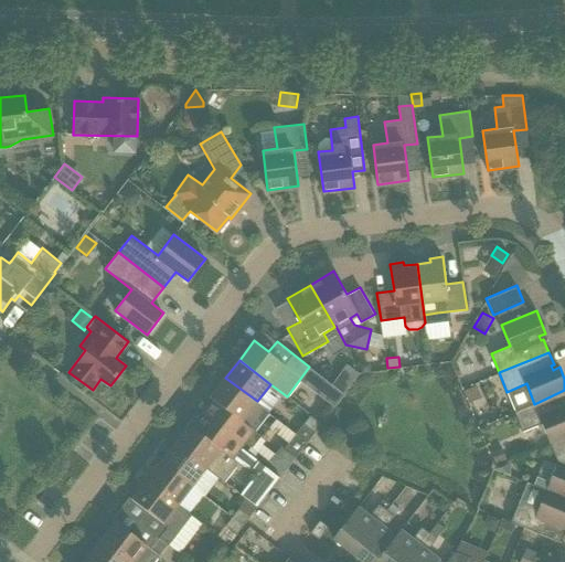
[(370,360),(359,361),(361,372),(372,371),(370,360)]
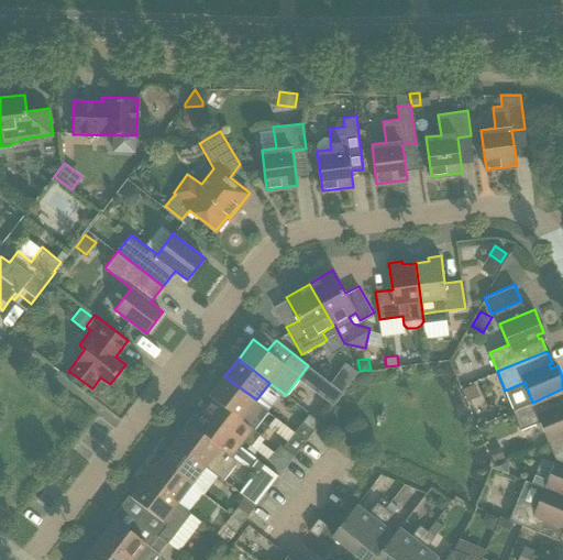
[(335,375),(331,382),(342,391),(346,384),(335,375)]
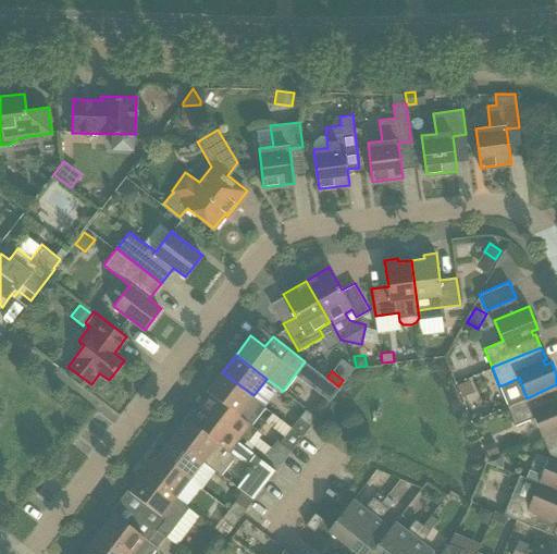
[(265,405),(254,395),(222,372),(208,391),(222,402),(213,413),(249,441),(258,429),(251,423),(265,405)]
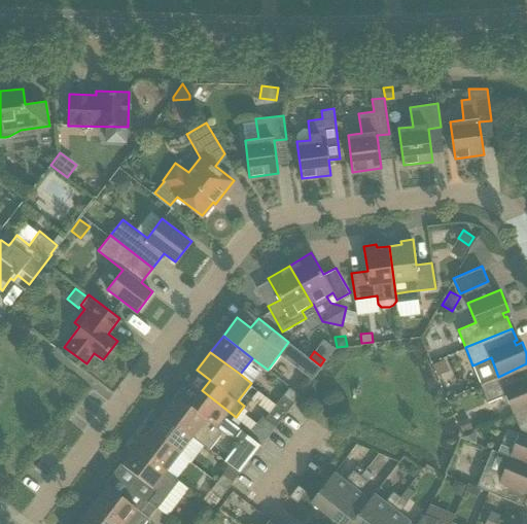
[(309,356),(307,359),(300,369),(311,378),(318,368),(320,365),(309,356)]
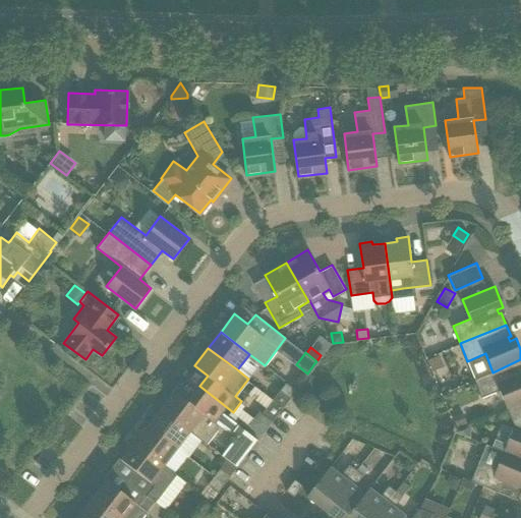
[(444,365),(439,354),(428,358),(432,369),(444,365)]
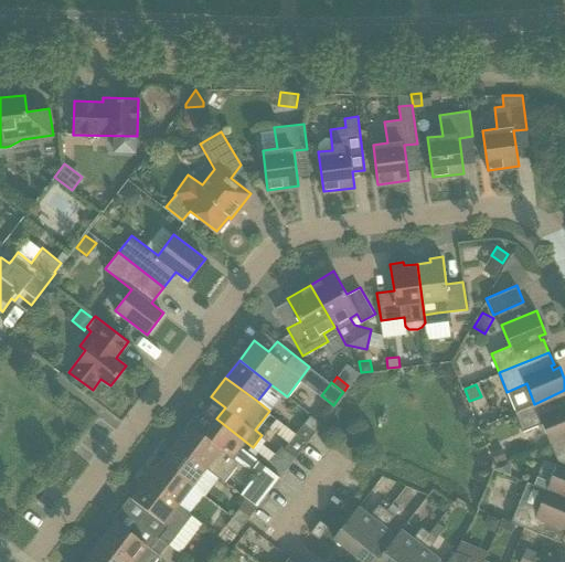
[(564,390),(534,404),(515,412),(523,431),(542,423),(551,443),(564,436),(564,390)]
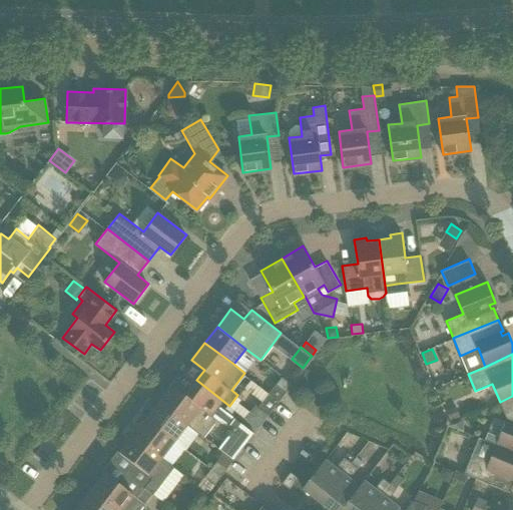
[(282,376),(270,392),(280,399),(292,384),(282,376)]
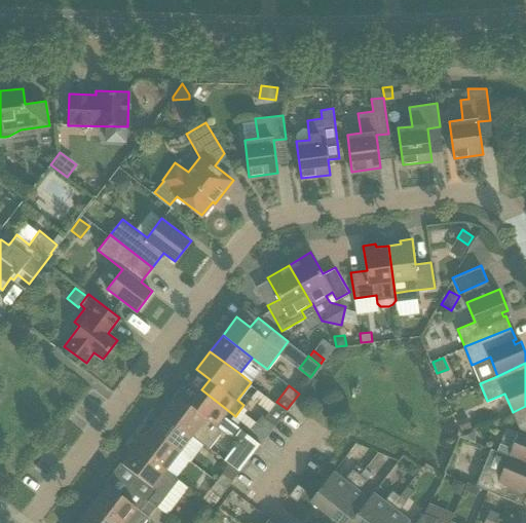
[(177,395),(163,412),(192,435),(208,446),(208,445),(209,446),(219,433),(219,427),(218,425),(225,416),(189,388),(182,398),(177,395)]
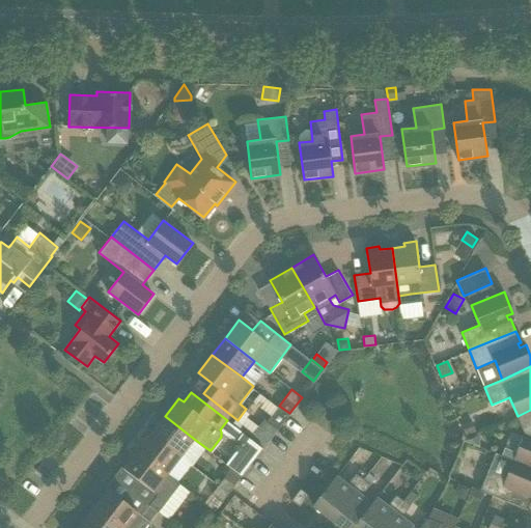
[(513,460),(530,466),(530,410),(518,416),(525,434),(513,460)]
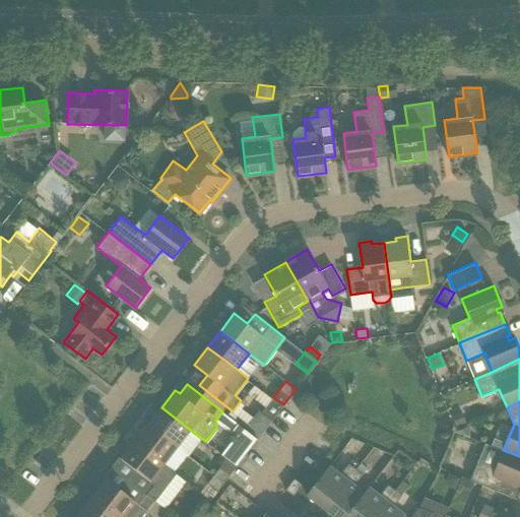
[(177,447),(190,430),(161,407),(148,425),(177,447)]
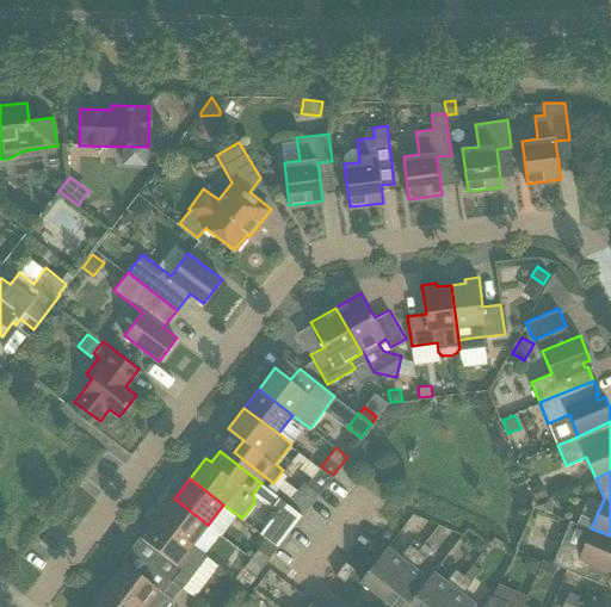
[(298,489),(292,497),(308,508),(319,494),(307,484),(303,482),(298,489)]
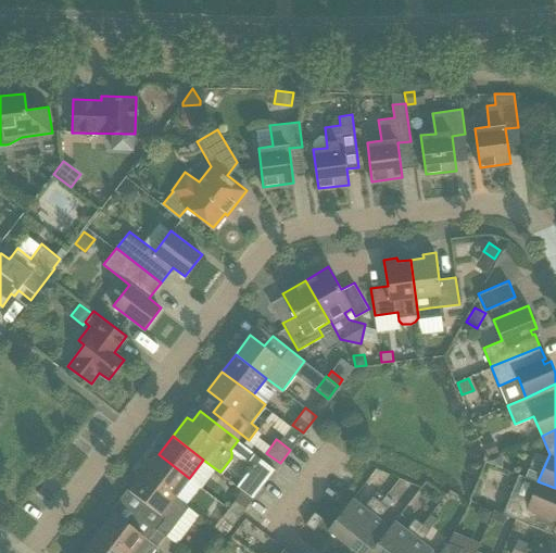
[(487,456),(498,451),(493,439),(482,443),(487,456)]
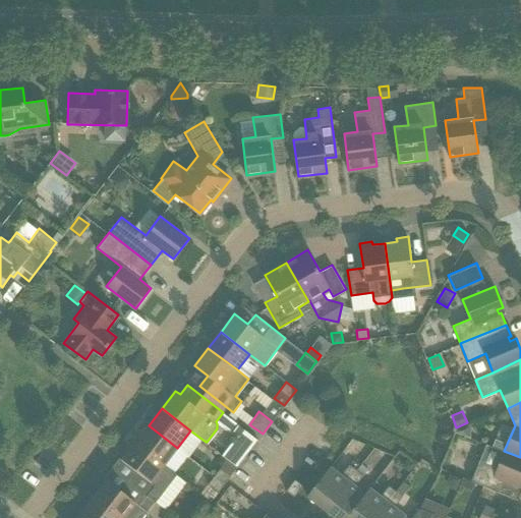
[(228,418),(223,424),(235,434),(240,427),(228,418)]
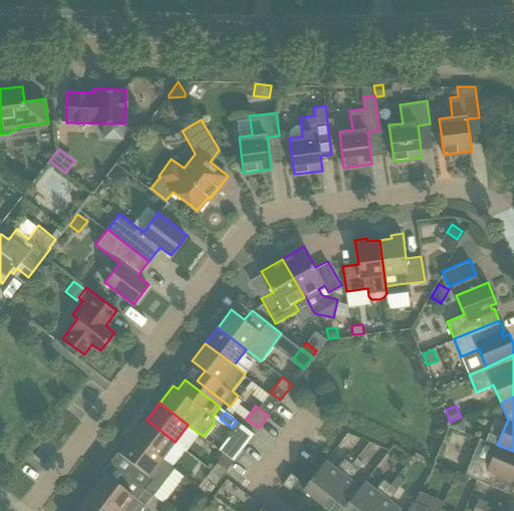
[(134,436),(163,458),(175,442),(147,420),(134,436)]
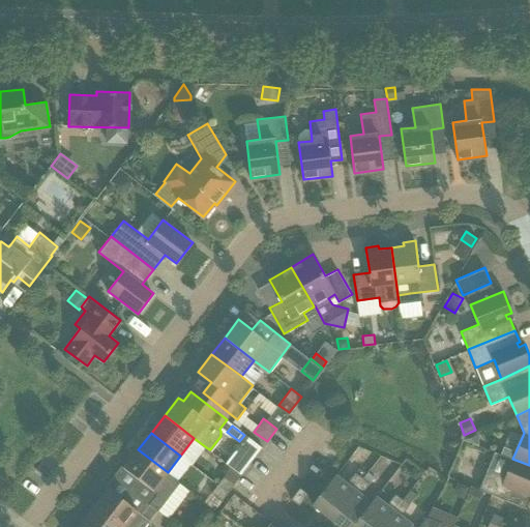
[(246,433),(226,461),(241,472),(262,443),(246,433)]
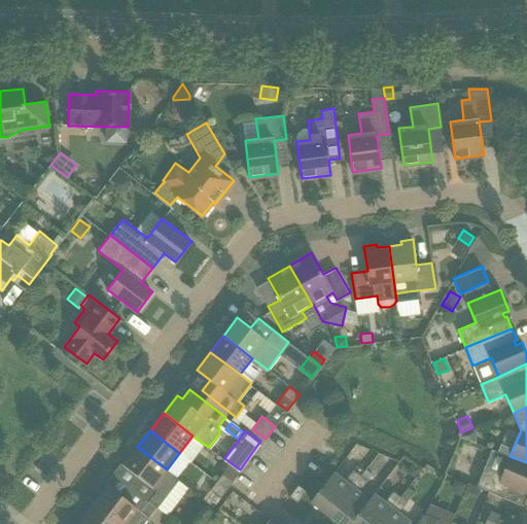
[(137,475),(129,485),(156,507),(178,479),(167,469),(137,447),(124,464),(137,475)]
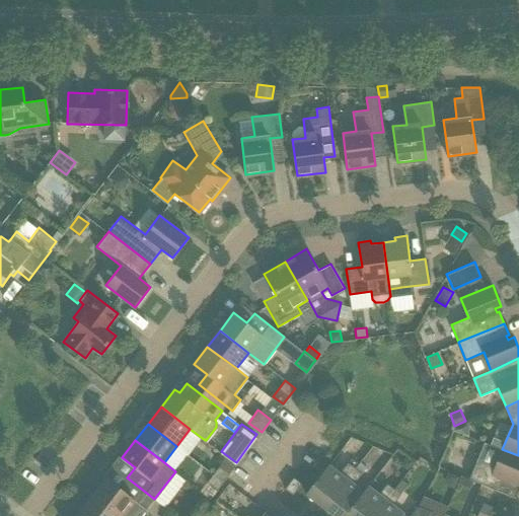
[(518,481),(518,455),(502,449),(495,467),(476,460),(469,478),(515,497),(518,488),(518,484),(518,481)]
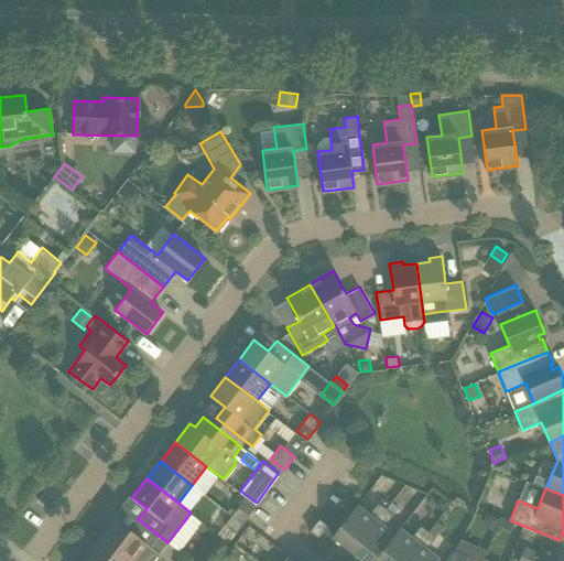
[(438,507),(443,510),(448,503),(441,496),(438,500),(438,507)]
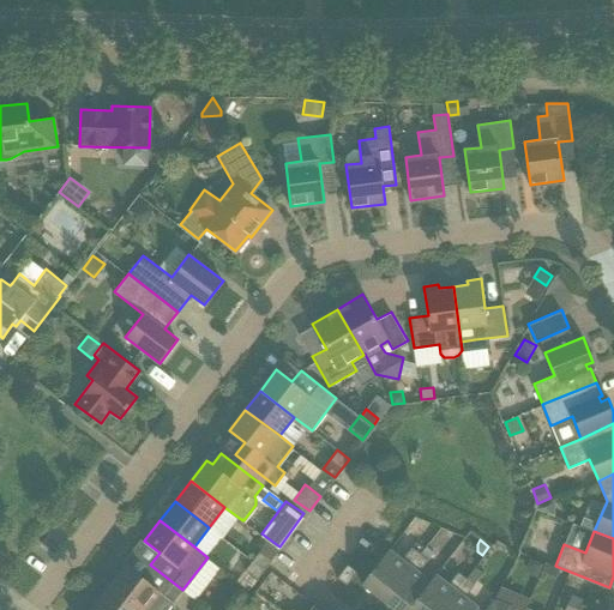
[(426,545),(420,553),(427,559),(433,551),(426,545)]
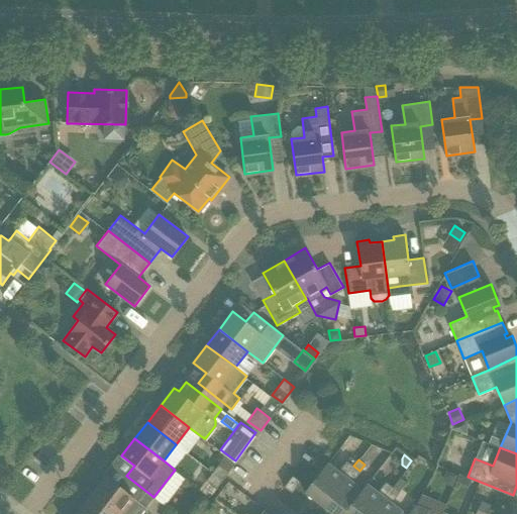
[(305,492),(323,505),(353,466),(346,460),(338,471),(327,463),(305,492)]
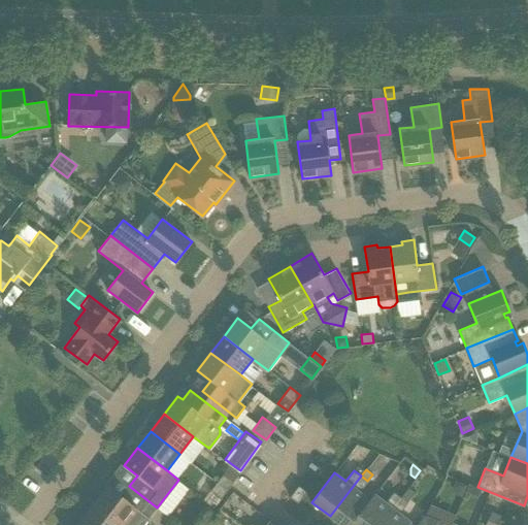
[(223,473),(222,474),(217,482),(227,490),(233,482),(223,473)]
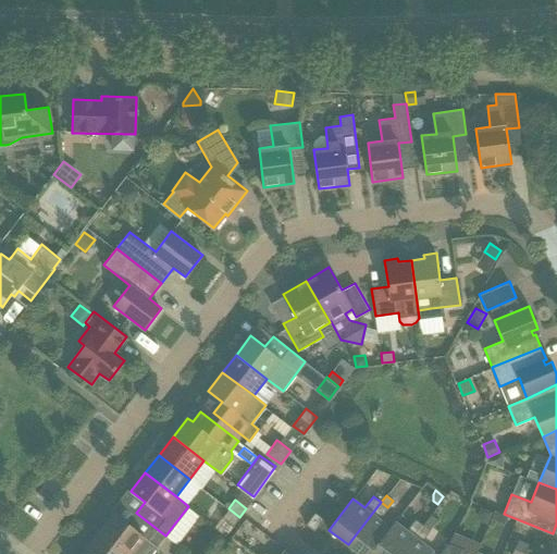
[(381,502),(348,544),(359,553),(371,553),(372,553),(396,521),(395,521),(391,527),(380,519),(388,508),(381,502)]
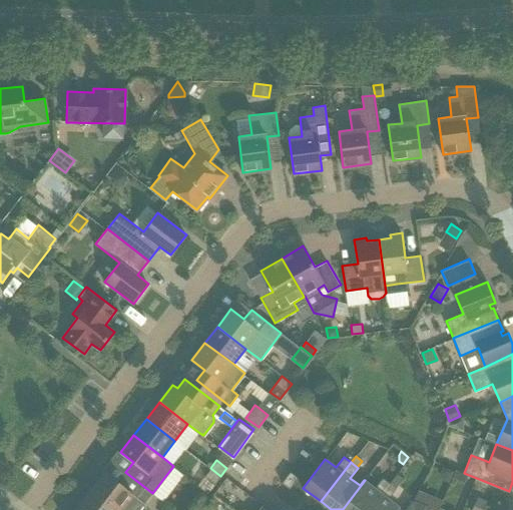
[(449,482),(454,471),(442,466),(440,472),(442,479),(449,482)]
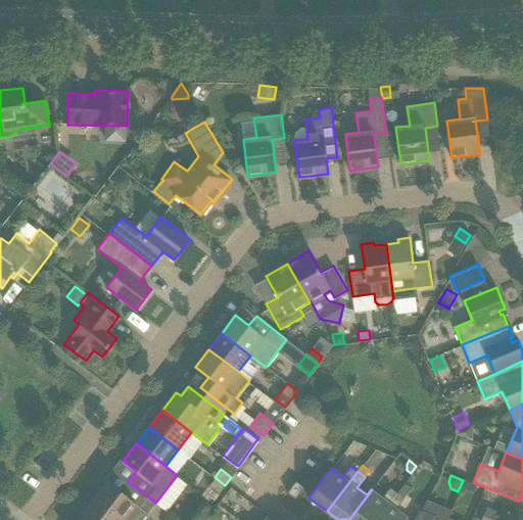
[(208,485),(219,492),(219,493),(225,485),(215,477),(208,485)]
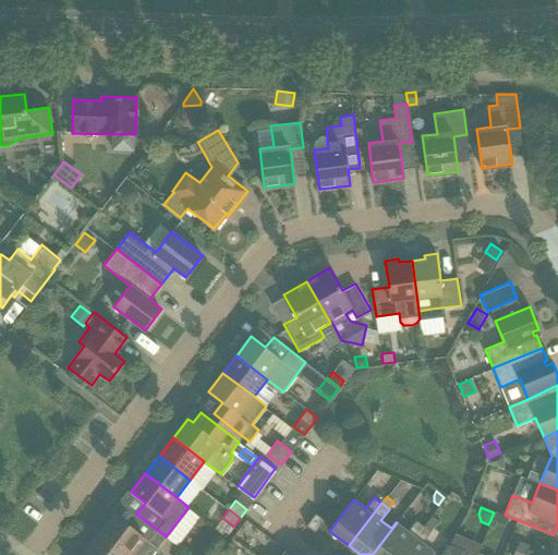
[(495,511),(492,519),(505,525),(508,517),(495,511)]
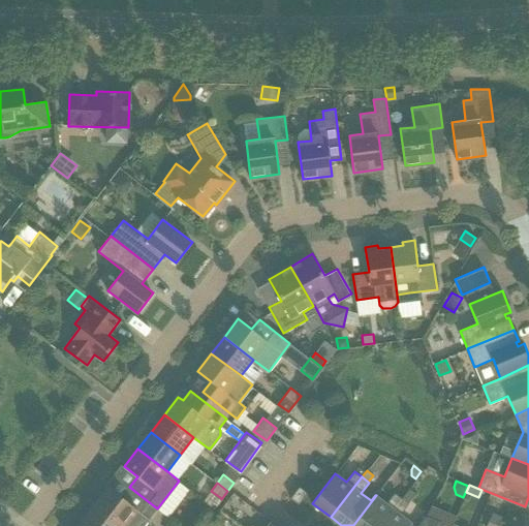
[(300,486),(299,486),(290,497),(299,503),(308,492),(300,486)]
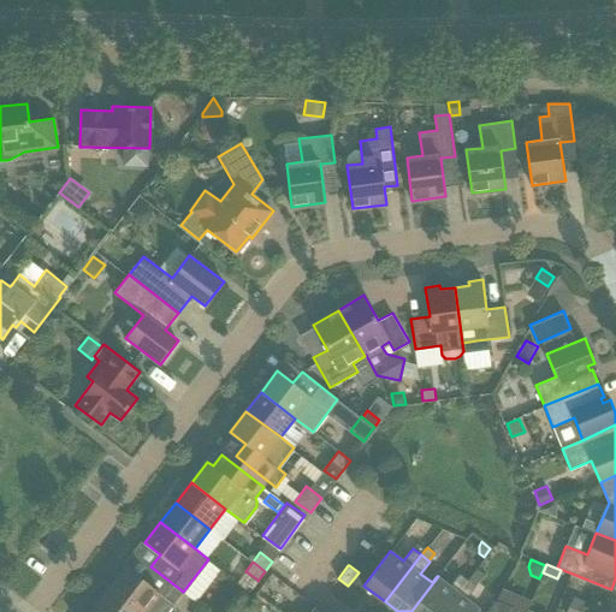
[(126,566),(111,587),(142,611),(167,611),(175,604),(175,602),(183,592),(150,566),(142,578),(126,566)]
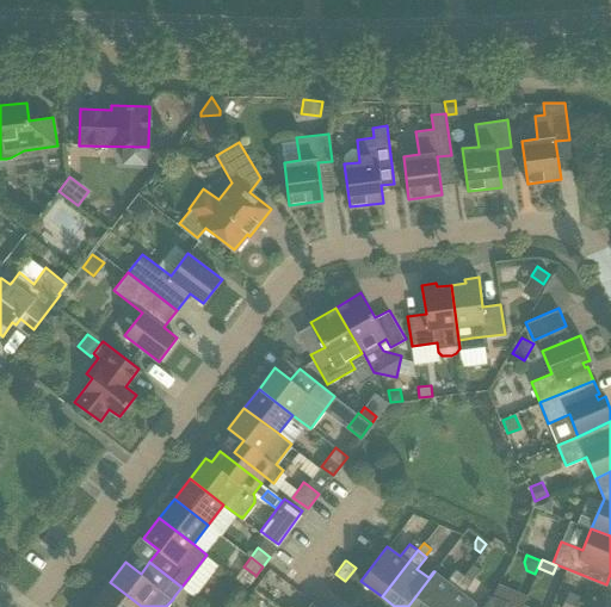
[(408,606),(439,606),(464,575),(456,569),(446,581),(434,571),(408,606)]
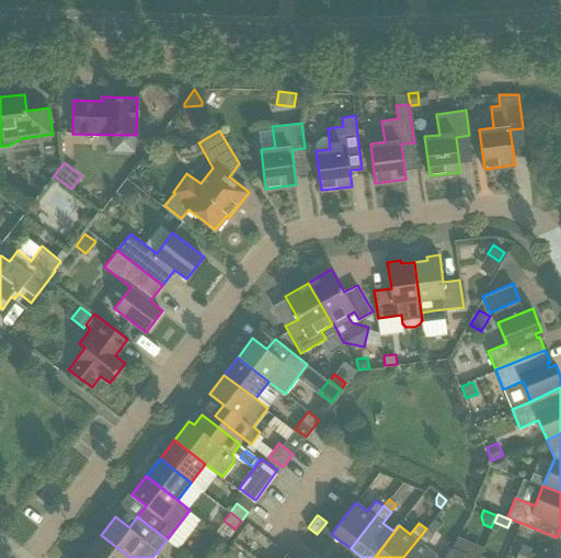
[(434,534),(433,533),(426,528),(403,557),(443,557),(444,557),(437,553),(436,555),(424,546),(434,534)]
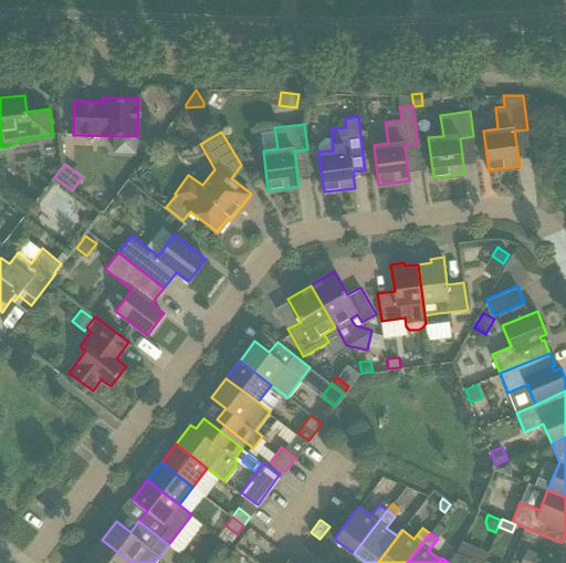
[(130,562),(102,540),(87,559),(93,562),(130,562)]
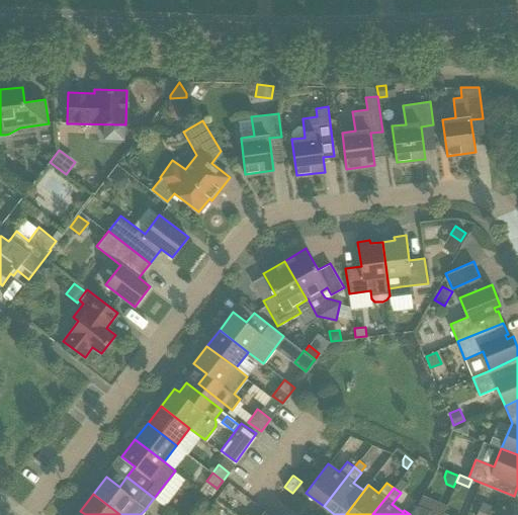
[(487,514),(491,506),(481,501),(475,514),(487,514)]
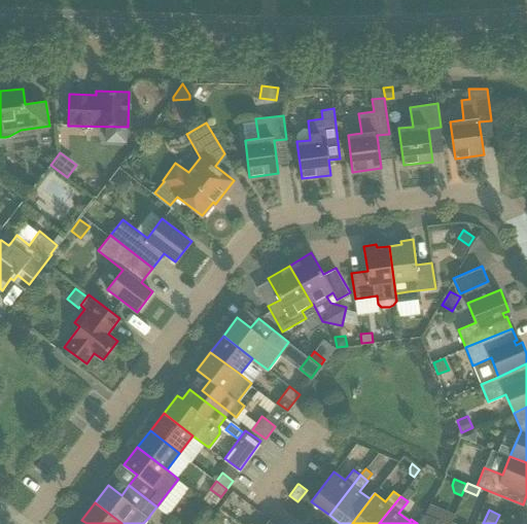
[(447,523),(442,522),(440,519),(426,514),(424,515),(422,514),(417,523),(416,523),(447,523)]
